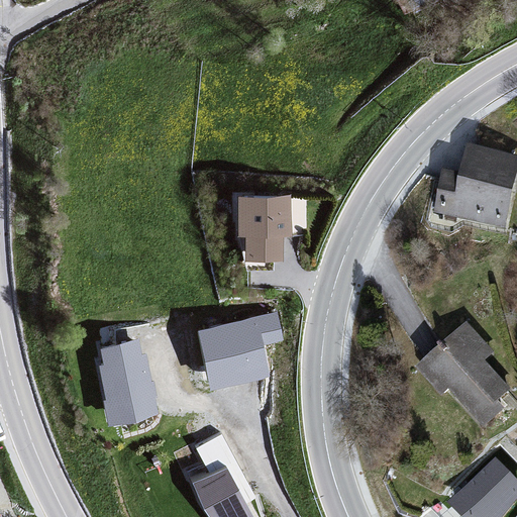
[(506,230),(516,180),(516,160),(471,149),(464,181),(441,176),(433,219),(506,230)]
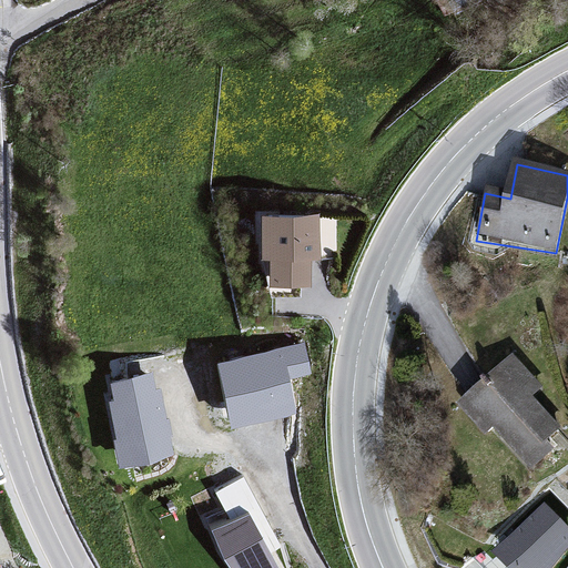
[(321,216),(262,219),(265,291),(317,297),(321,216)]
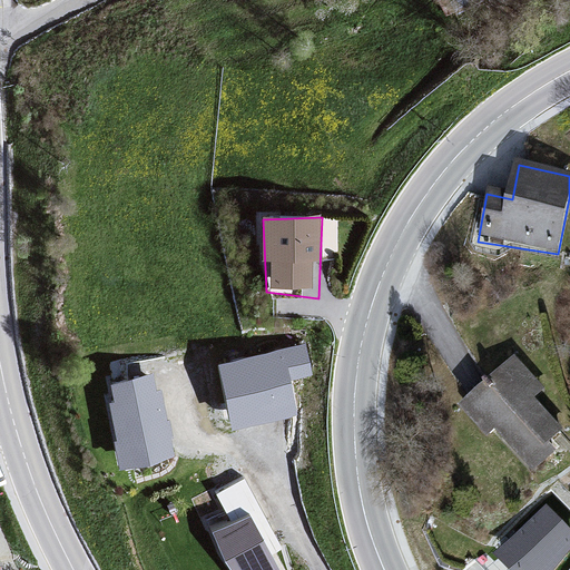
[(314,374),(306,344),(220,365),(233,431),(298,416),(292,382),(314,374)]
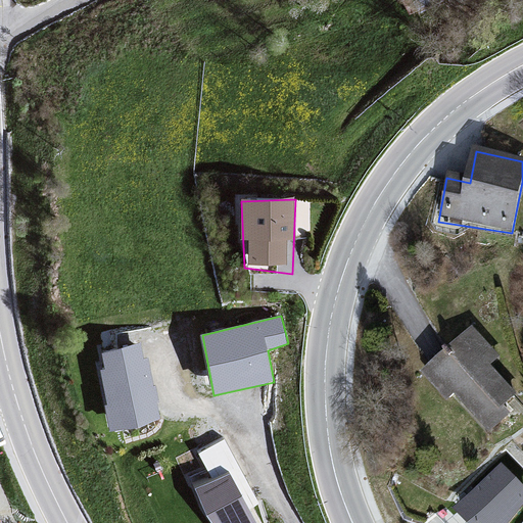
[(471,331),(426,374),(494,434),(522,410),(522,403),(493,368),(502,359),(471,331)]
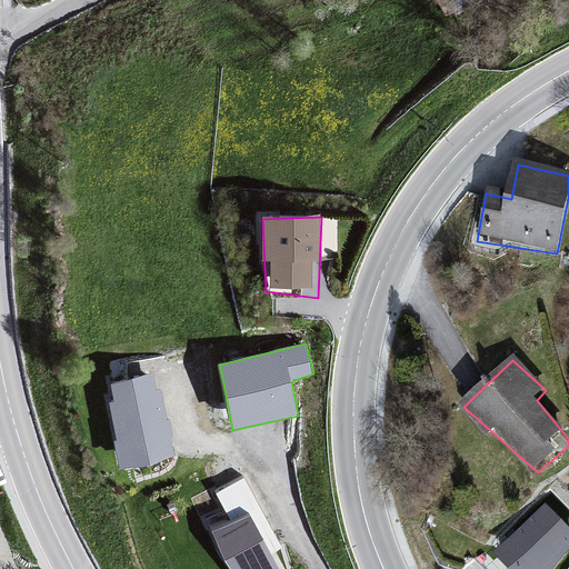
[(150,376),(110,383),(120,469),(177,459),(150,376)]
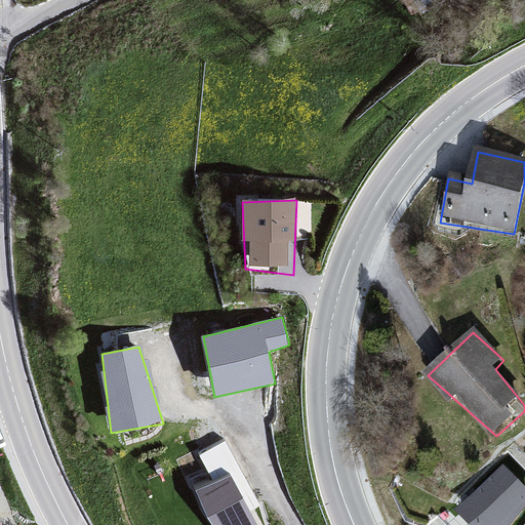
[(266,524),(224,441),(197,455),(215,483),(194,491),(214,524),(266,524)]
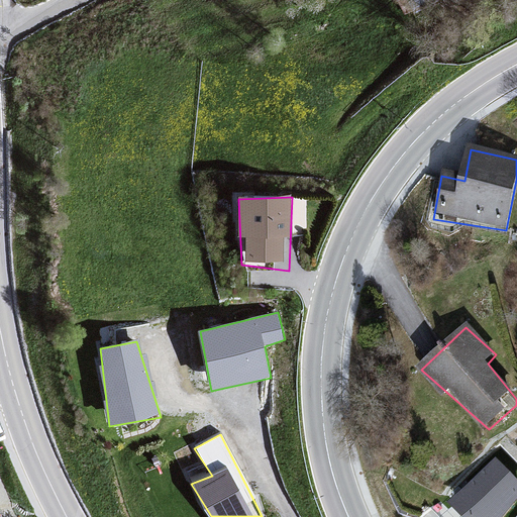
[(502,516),(516,499),(516,481),(495,456),(434,510),(440,516),(502,516)]
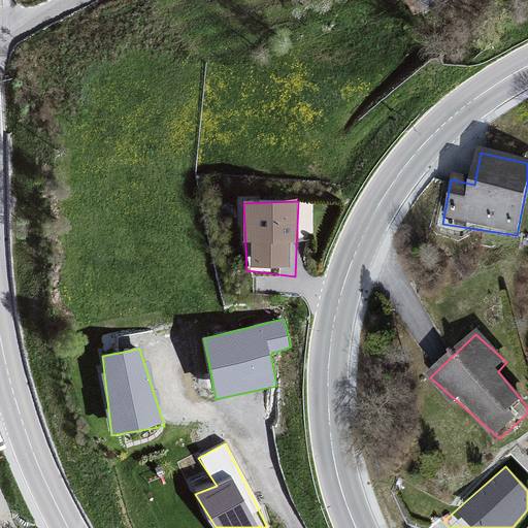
All buildings are outlined.
